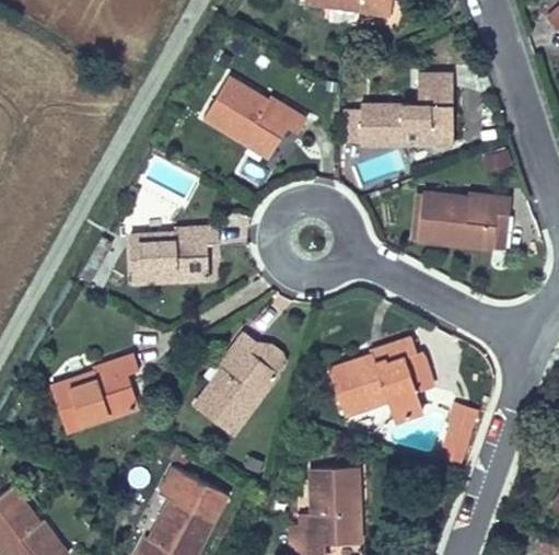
[(312,0),(310,20),(388,33),(394,0),(312,0)]
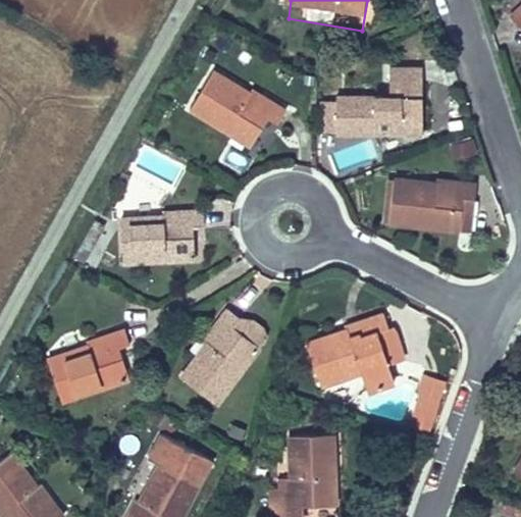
[(520,4),(508,16),(520,31),(520,29),(520,4)]
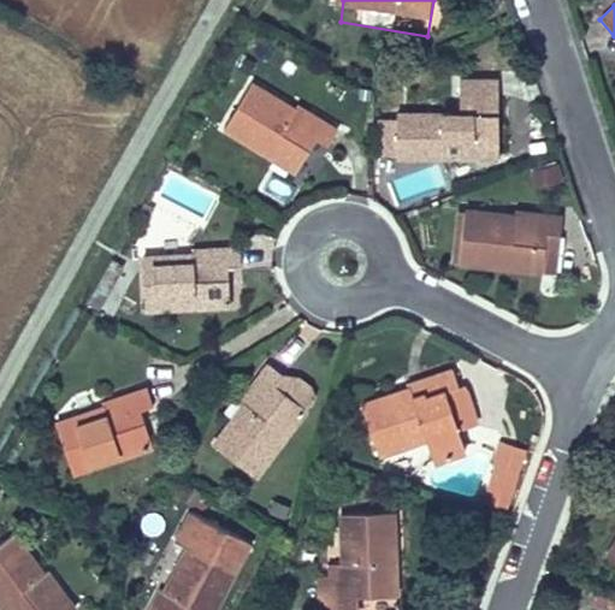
[(469,83),(468,116),(397,117),(397,163),(451,163),(451,143),(469,143),(471,161),(507,160),(506,83),(469,83)]
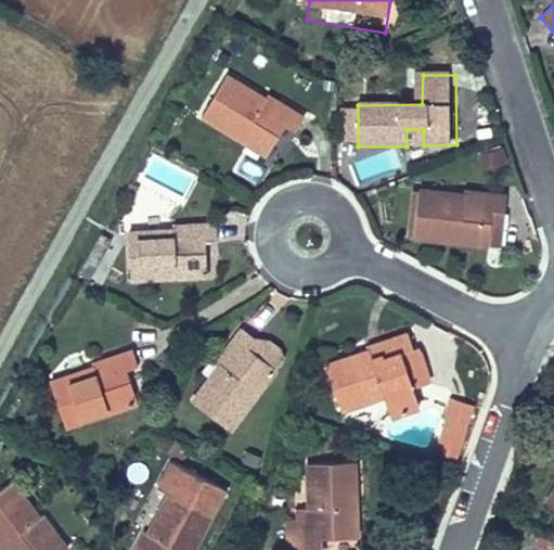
[(206,120),(272,156),(287,127),(299,133),(308,118),(265,94),(261,101),(227,82),(206,120)]
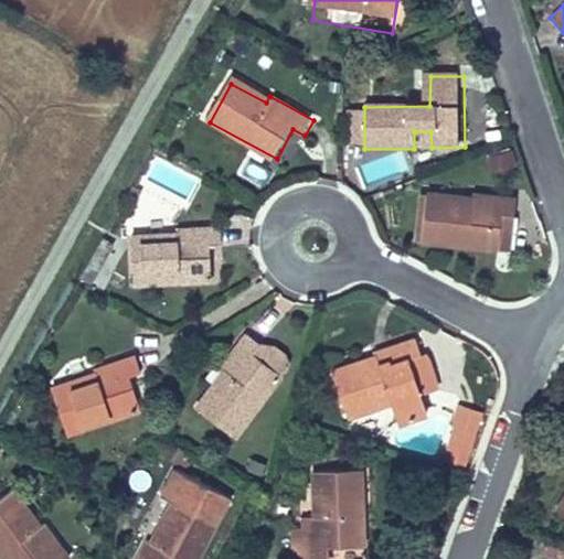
[(428,197),(422,245),(512,257),(518,221),(514,221),(518,200),(472,193),(471,203),(428,197)]
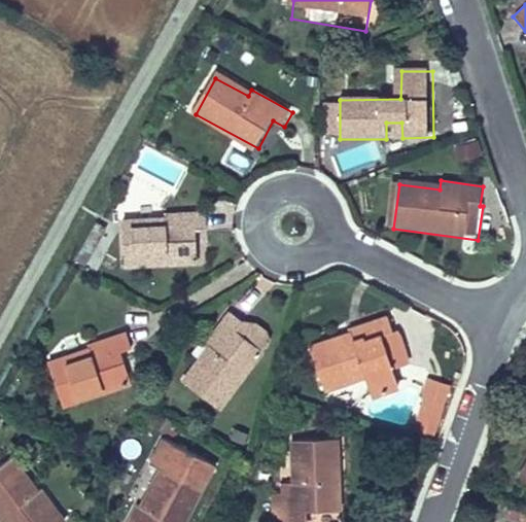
[(127,269),(198,270),(199,229),(210,229),(210,211),(165,211),(165,217),(128,216),(127,269)]
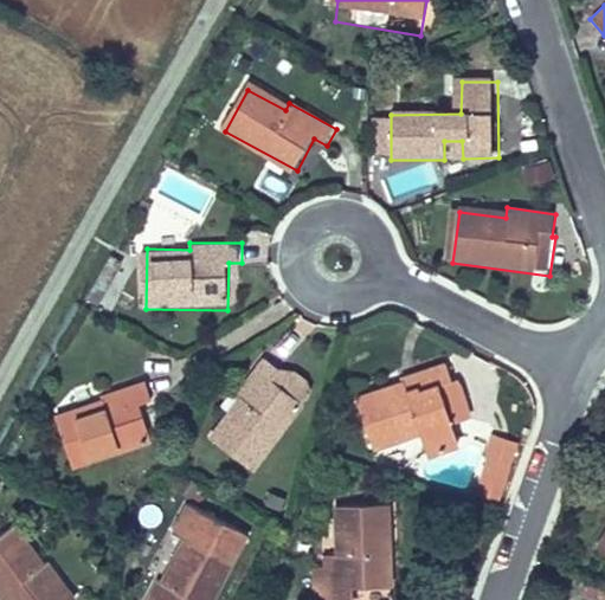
[(433,380),(445,375),(437,357),(396,376),(398,380),(349,401),(372,451),(418,431),(429,453),(459,439),(450,418),(433,380)]
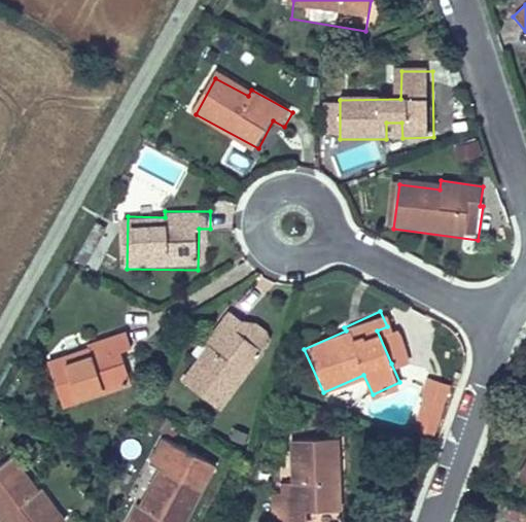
[(183,383),(220,411),(261,354),(271,344),(241,322),(228,312),(204,343),(210,348),(183,383)]
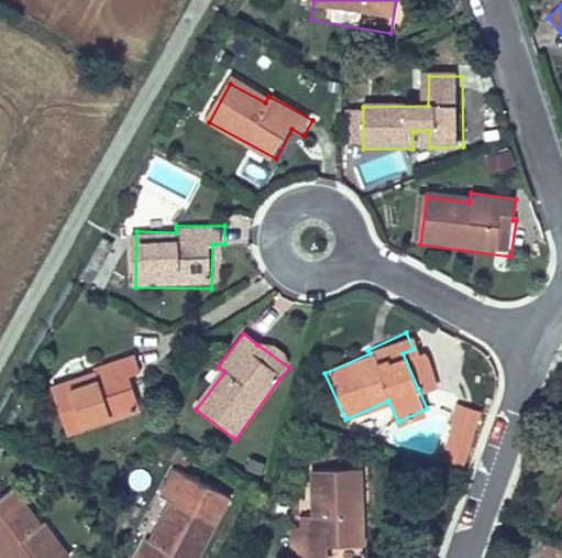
[(429,384),(414,349),(403,353),(418,389),(429,384)]
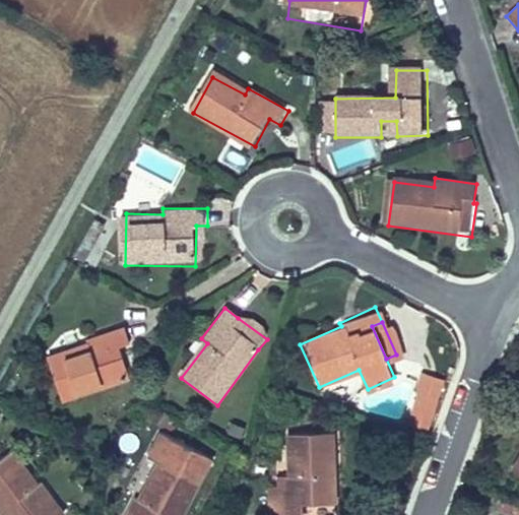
[(48,351),(63,402),(128,377),(118,344),(128,341),(124,327),(48,351)]
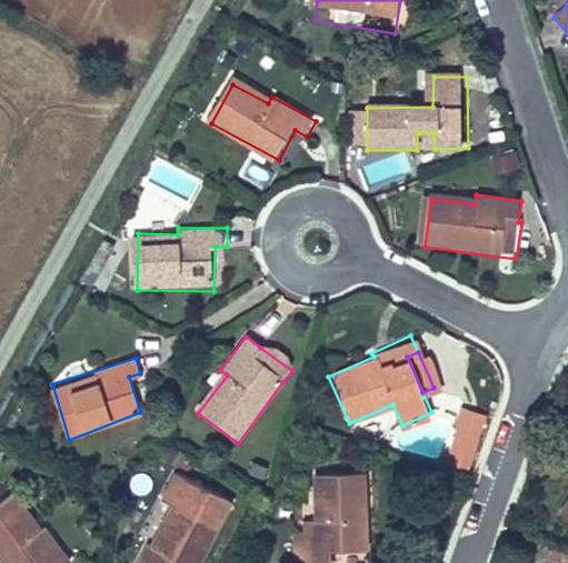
[(467,473),(486,420),(466,413),(447,465),(467,473)]
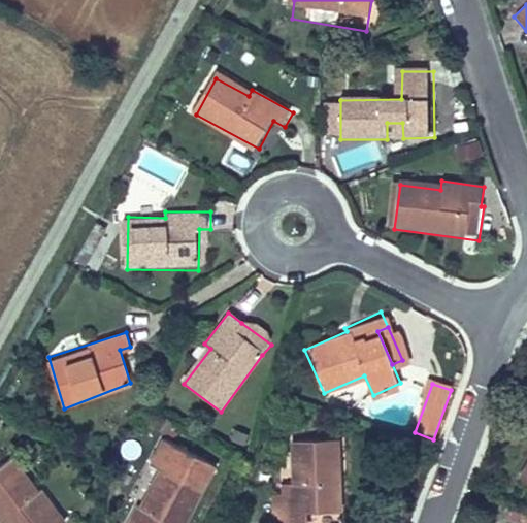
[(339,513),(336,439),(289,442),(291,484),(287,489),(288,522),(308,522),(308,514),(339,513)]
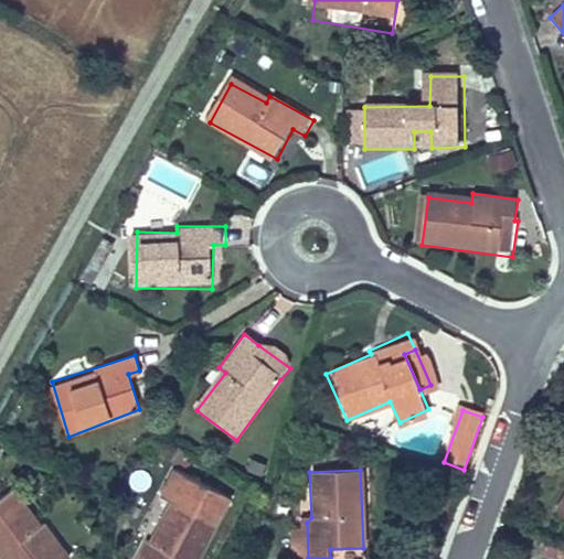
[(195,558),(226,497),(172,471),(158,500),(170,506),(150,547),(144,544),(137,558),(195,558)]
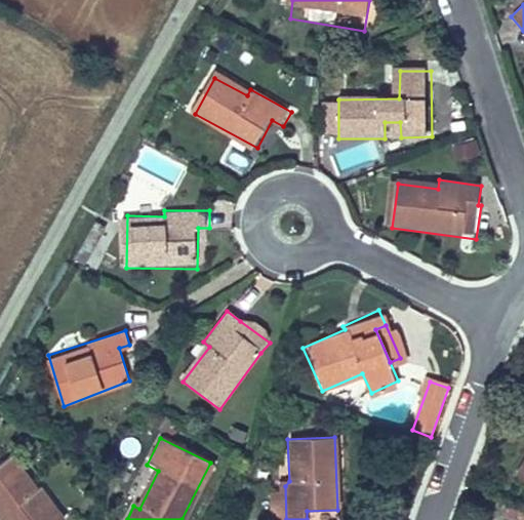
[(62,519),(69,514),(43,484),(38,490),(11,456),(0,466),(0,511),(7,519),(45,519),(46,518),(47,519),(62,519)]
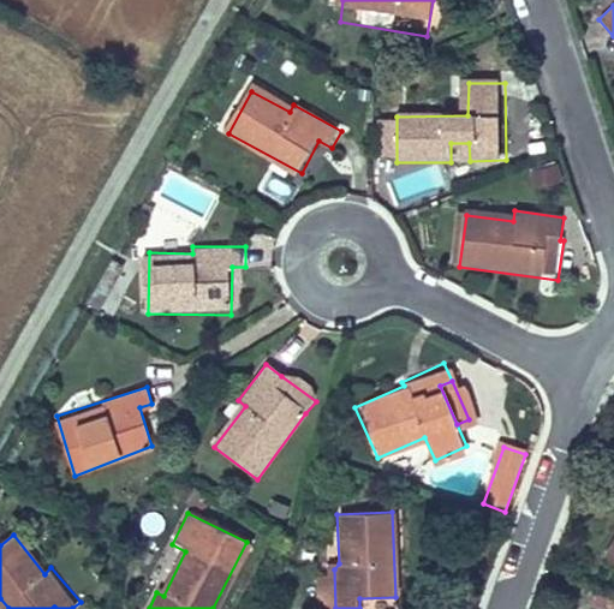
All buildings are outlined.
